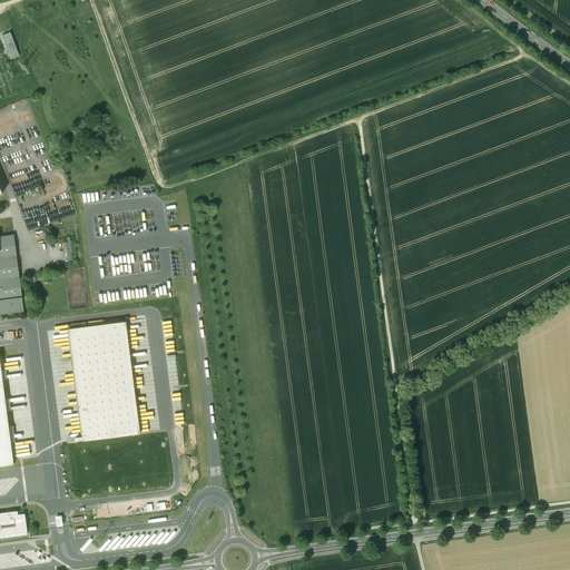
[(10,32),(1,36),(10,59),(19,56),(10,32)]
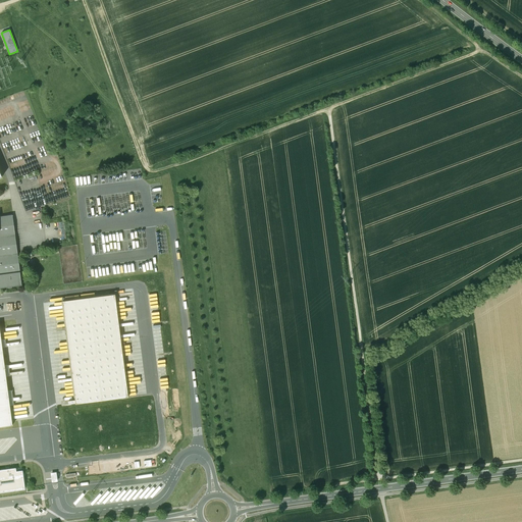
[(0,288),(21,285),(12,215),(0,216),(0,288)]
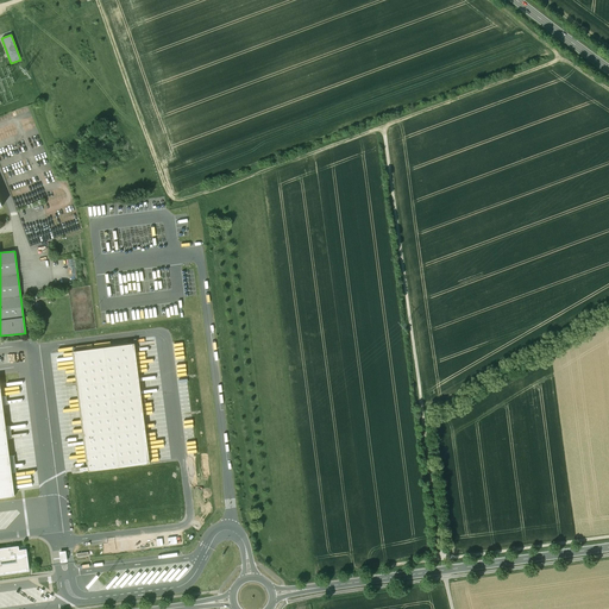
[(124,344),(73,351),(87,470),(88,470),(88,471),(149,463),(133,343),(129,344),(124,344)]
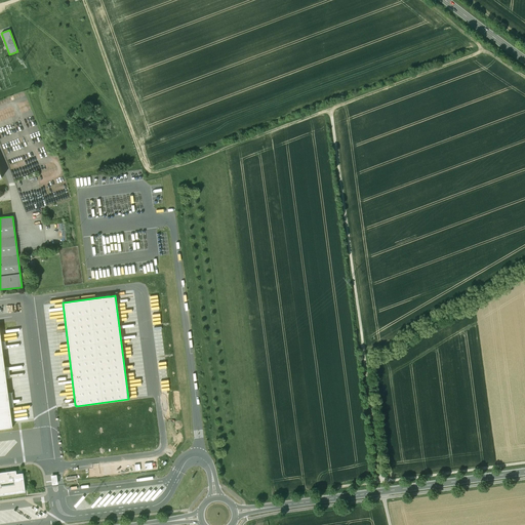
[(0,429),(12,428),(0,336),(0,429)]
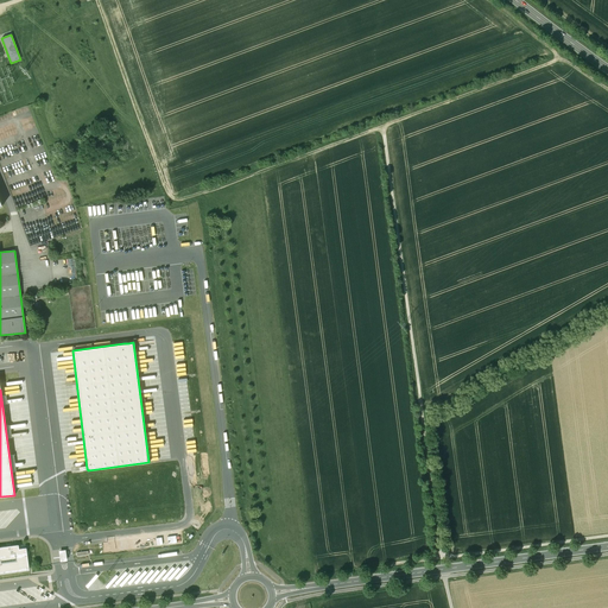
[(18,545),(0,546),(0,574),(29,570),(26,548),(19,549),(18,545)]
